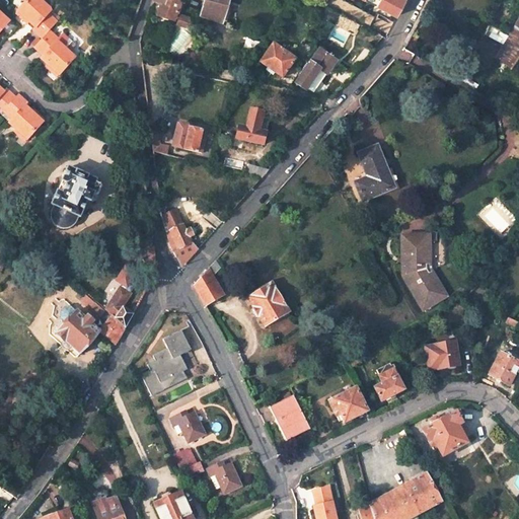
[(44,40),(51,31),(59,22),(50,14),(52,11),(40,0),(29,0),(19,11),(30,22),(36,28),(33,30),(44,40)]
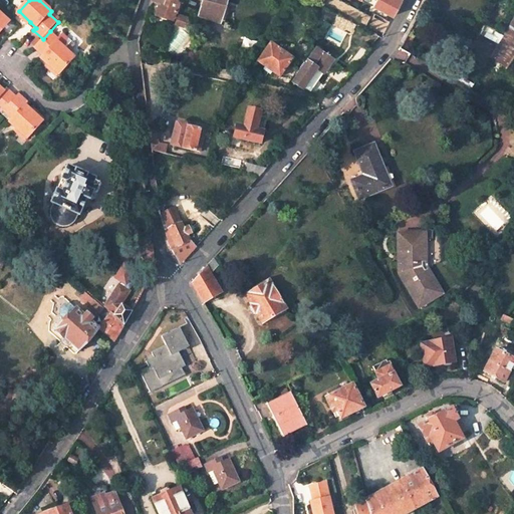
[(153,0),(158,2),(154,13),(167,18),(169,13),(171,13),(175,3),(173,0),(153,0)]
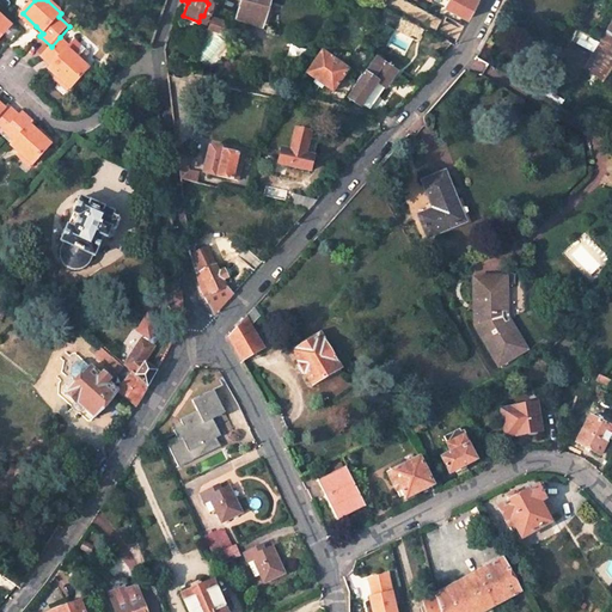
[(238,0),(239,0),(233,19),(250,25),(252,18),(261,20),(265,7),(267,4),(267,0),(238,0)]
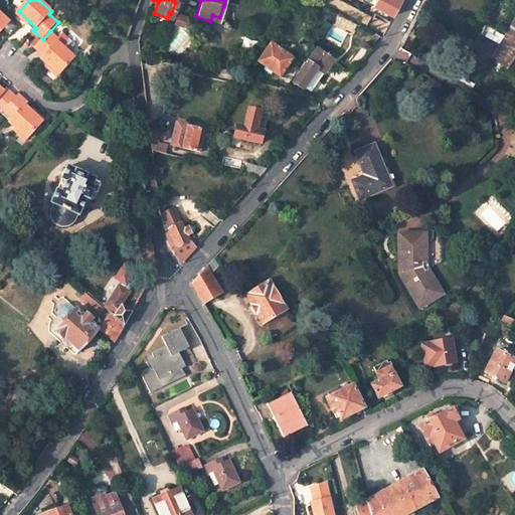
[(367,0),(394,13),(401,0),(367,0)]
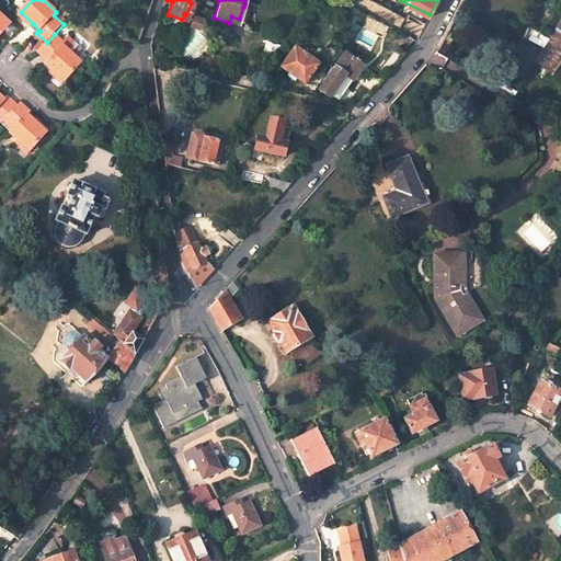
[(243,27),(250,6),(244,3),(243,7),(239,19),(231,16),(229,23),(243,27)]
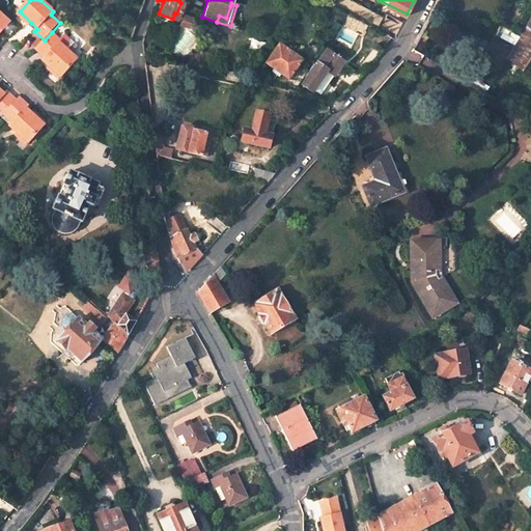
[(31,23),(20,11),(17,15),(28,25),(31,23)]
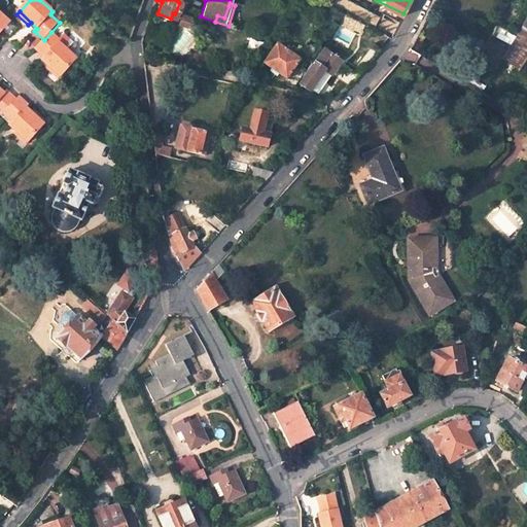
[(0,12),(0,32),(9,22),(0,12)]
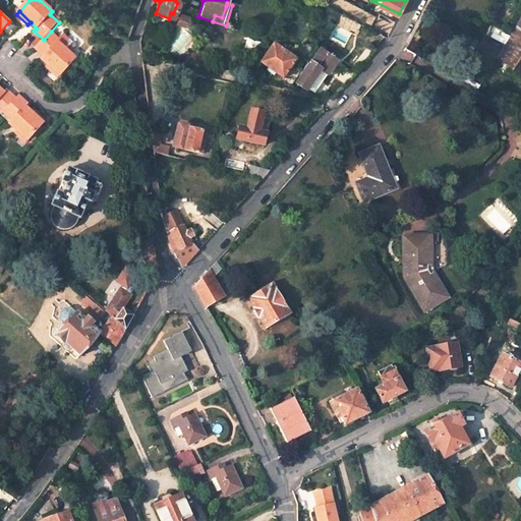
[(360,22),(340,12),(334,21),(348,29),(349,26),(355,31),(360,22)]
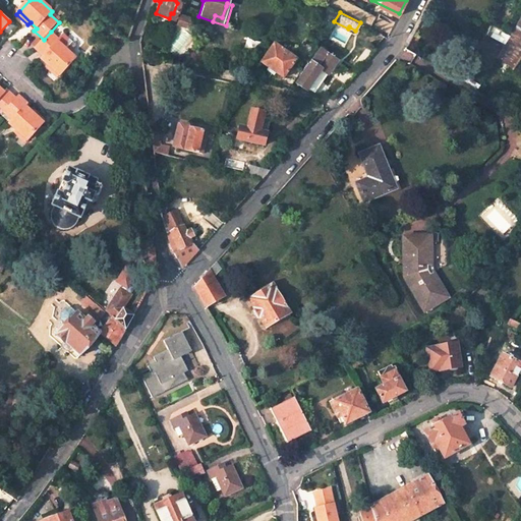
[(520,17),(514,32),(499,58),(514,68),(520,58),(520,17)]
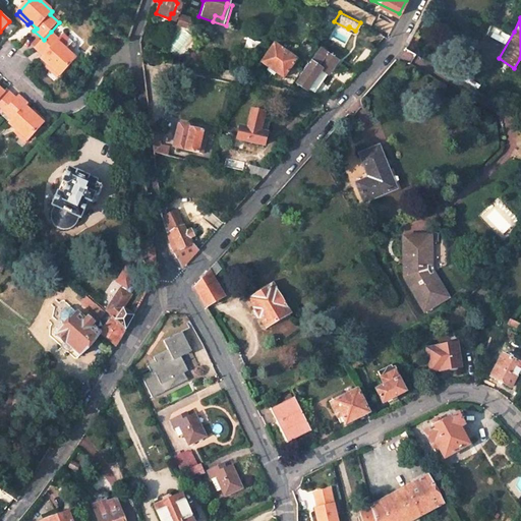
[(43,59),(49,64),(60,74),(75,58),(59,43),(61,41),(51,32),(44,40),(36,48),(46,57),(43,59)]
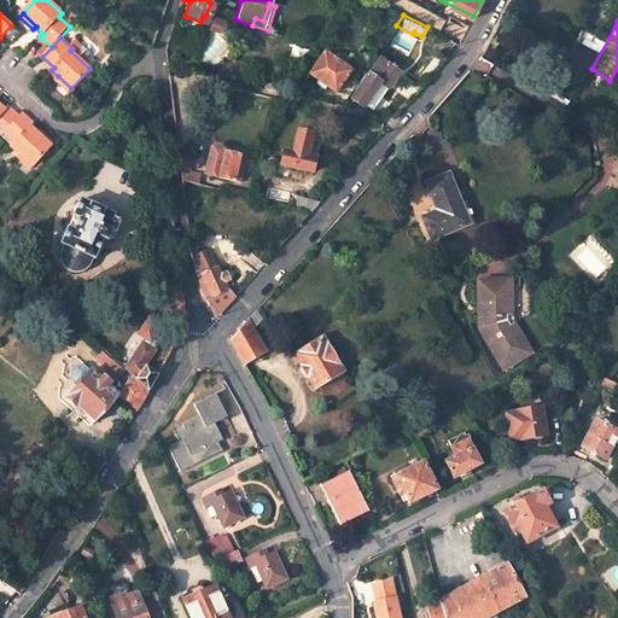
[(489,38),(484,48),(491,52),(497,41),(489,38)]
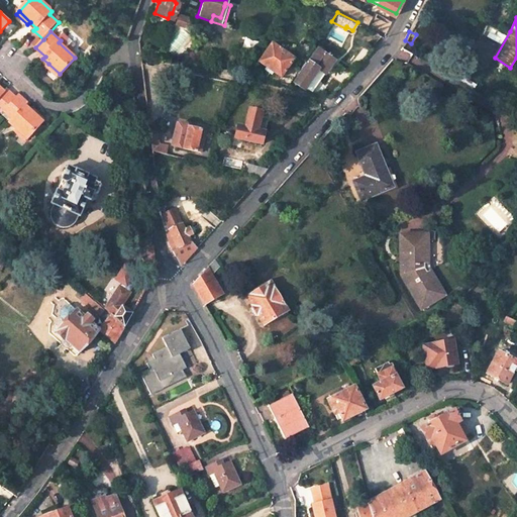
[(259,44),(246,36),(240,44),(252,53),(259,44)]
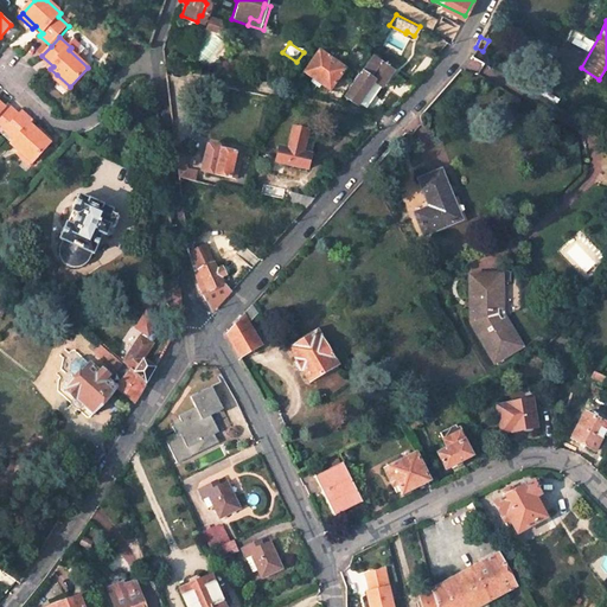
[(320,85),(328,90),(343,70),(317,51),(302,72),(312,78),(308,83),(318,89),(320,85)]
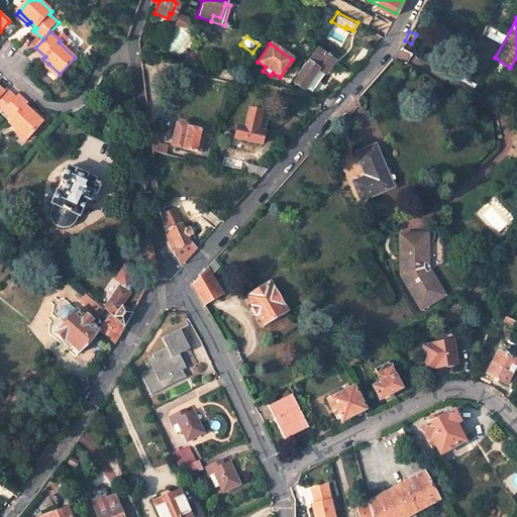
[(316,49),(294,83),(304,90),(306,88),(319,70),(327,76),(336,63),(316,49)]
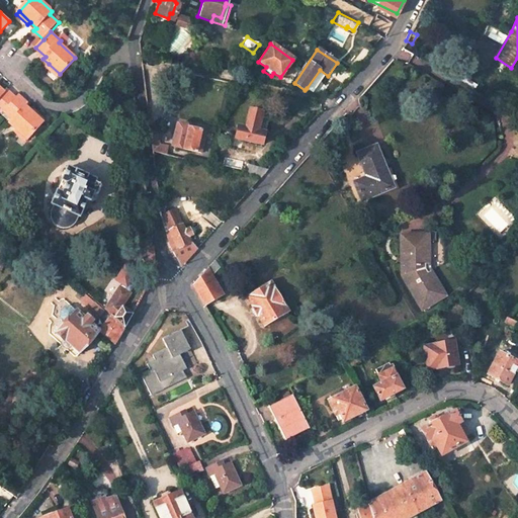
[(60,74),(49,64),(47,67),(58,77),(60,74)]
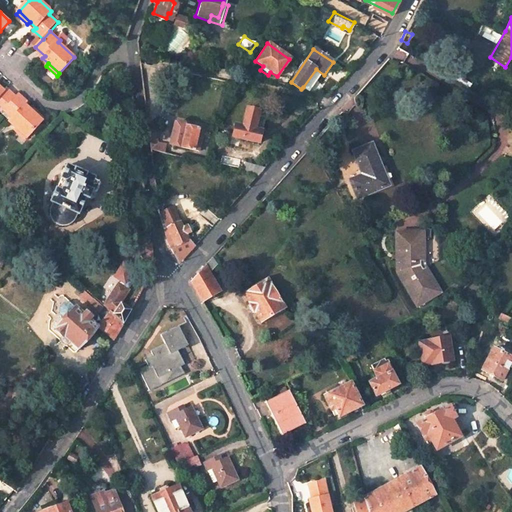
[(109,74),(113,80),(119,75),(115,69),(109,74)]
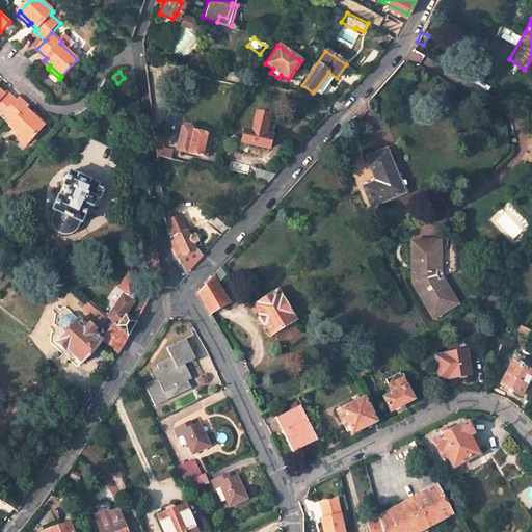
[(328,72),(315,90),(323,97),(337,78),(328,72)]
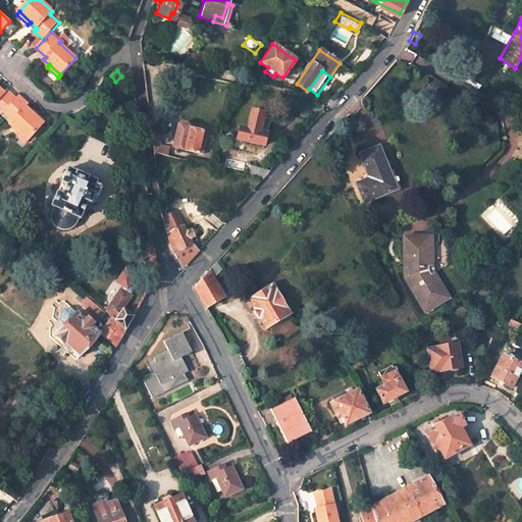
[(103,99),(120,107),(125,96),(108,88),(103,99)]
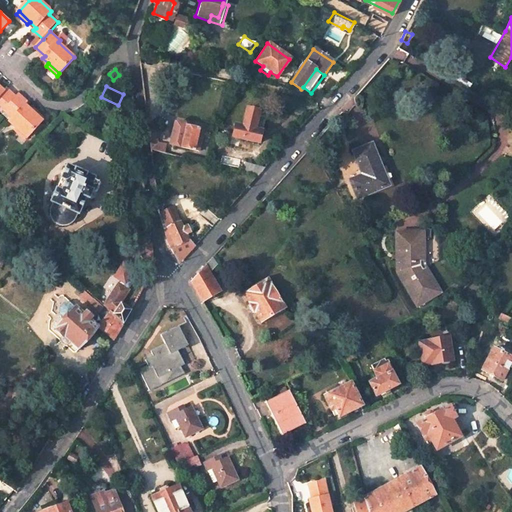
[(0,112),(2,110),(15,97),(5,88),(3,90),(0,87),(0,112)]
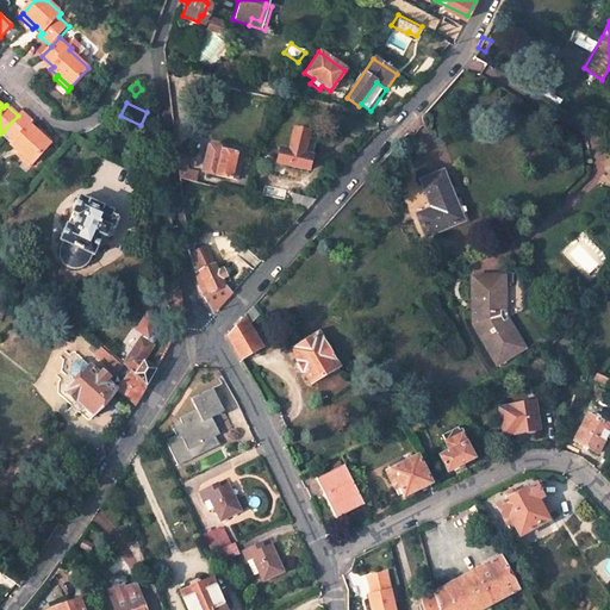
[(23,114),(20,112),(18,116),(2,131),(14,142),(11,145),(18,153),(31,163),(49,144),(36,132),(30,126),(32,123),(23,114)]
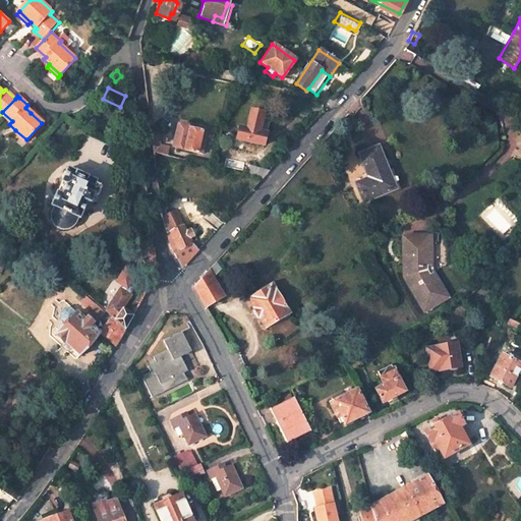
[(259,130),(264,112),(250,110),(246,128),(239,126),(236,138),(263,146),(266,132),(259,130)]
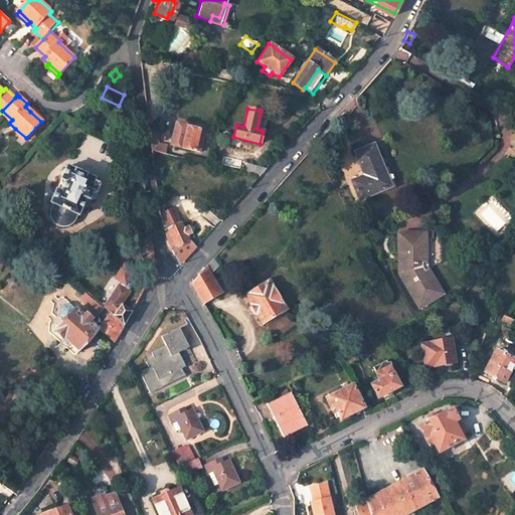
[(43,120),(32,110),(30,112),(41,122),(43,120)]
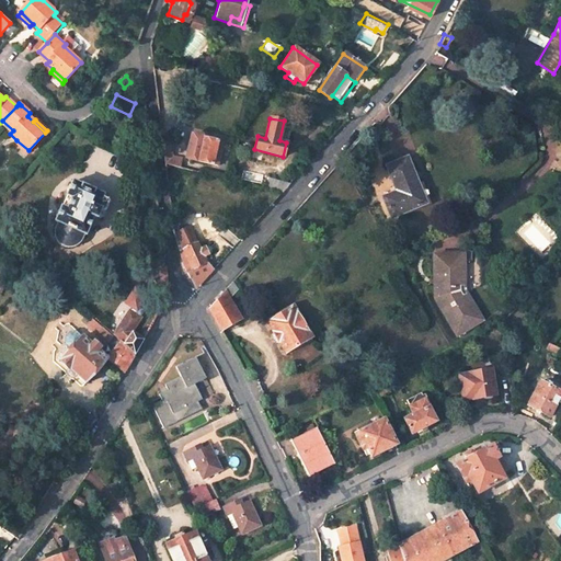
[(218,164),(224,141),(204,137),(202,134),(195,133),(191,135),(186,158),(218,164)]
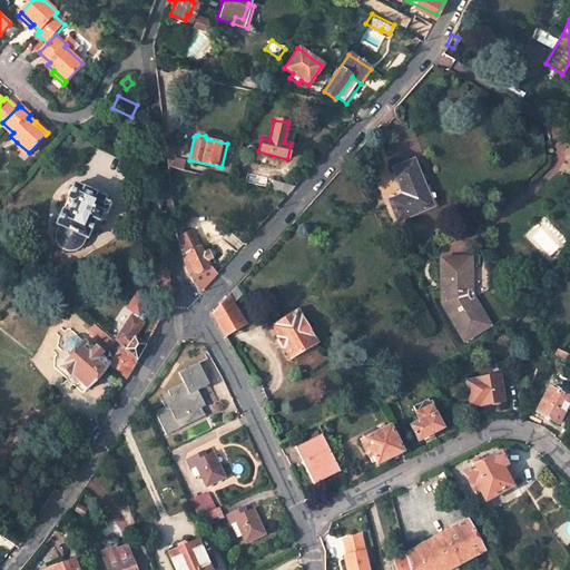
[(174,141),(164,143),(167,166),(182,169),(184,160),(175,158),(174,141)]
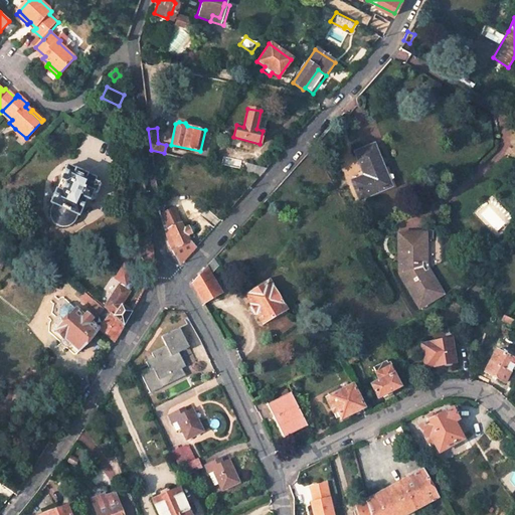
[(12,131),(23,141),(26,138),(15,129),(12,131)]
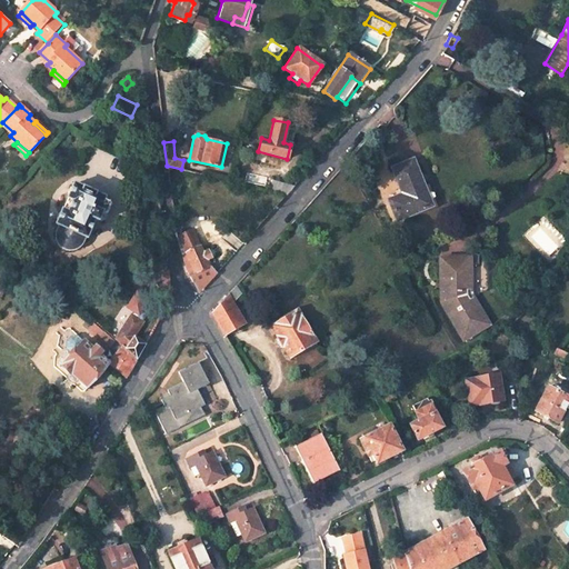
[(432,209),(425,190),(426,190),(415,163),(395,172),(406,198),(391,203),(399,222),(432,209)]
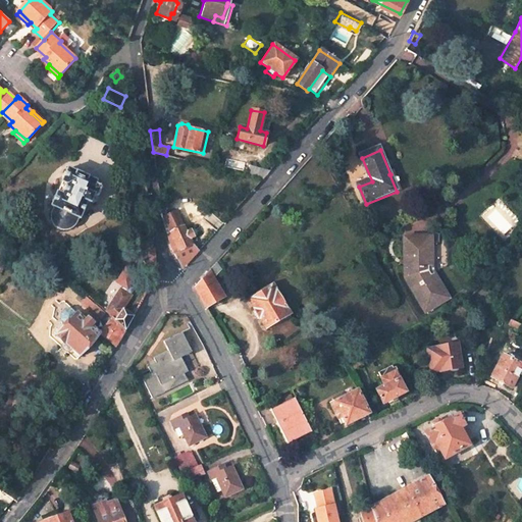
[(262,178),(270,169),(251,164),(248,175),(262,178)]
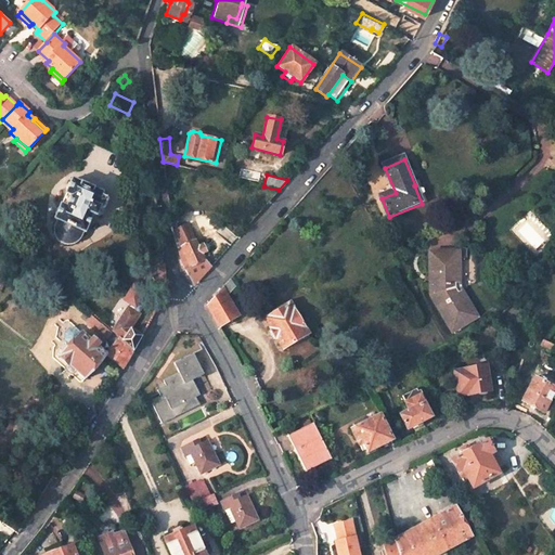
[(74,180),(55,220),(57,221),(55,229),(54,230),(54,234),(55,239),(59,243),(62,245),(64,246),(69,247),(73,246),(77,243),(78,242),(80,240),(84,233),(86,234),(93,217),(97,218),(101,209),(102,210),(105,210),(108,203),(108,199),(102,196),(103,194),(74,180)]
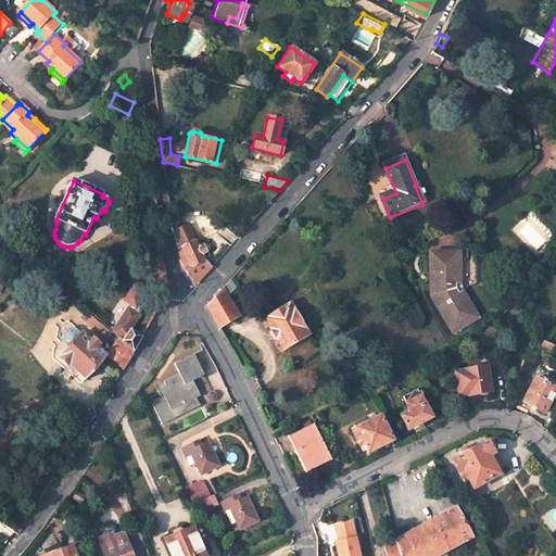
[(187,225),(173,231),(185,270),(205,260),(201,253),(206,251),(203,243),(198,247),(196,240),(194,241),(187,225)]
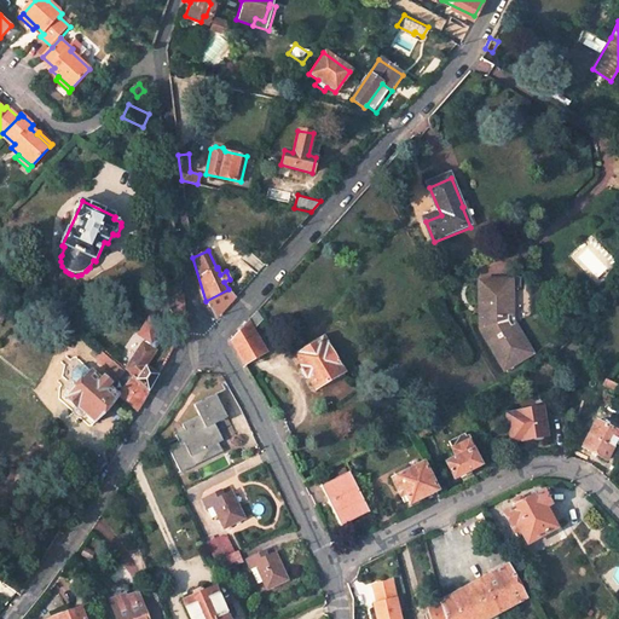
[(5,261),(0,266),(0,268),(22,289),(28,282),(5,261)]
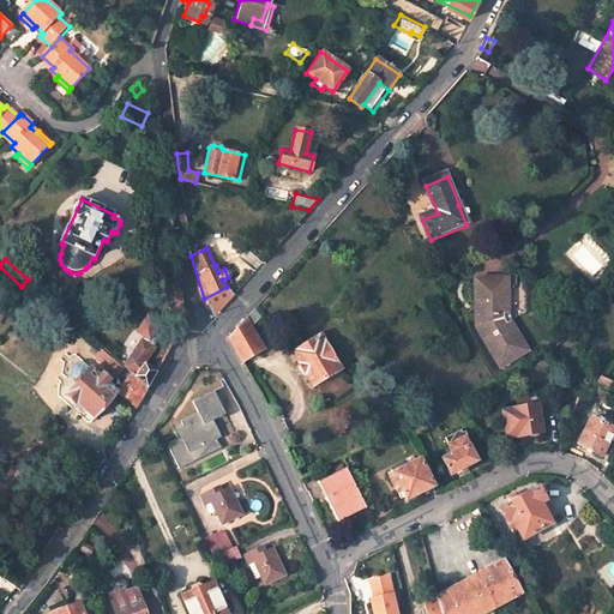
[(501,365),(510,360),(511,361),(517,357),(517,356),(527,349),(511,323),(506,324),(503,319),(503,313),(506,312),(507,282),(479,281),(479,325),(501,365)]
